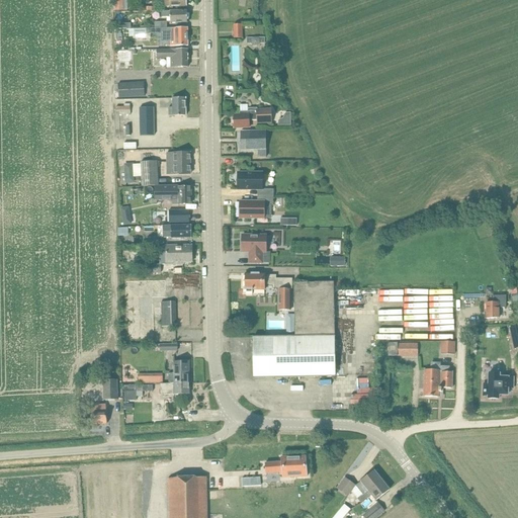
[(114,0),(115,11),(123,11),(122,0),(114,0)]
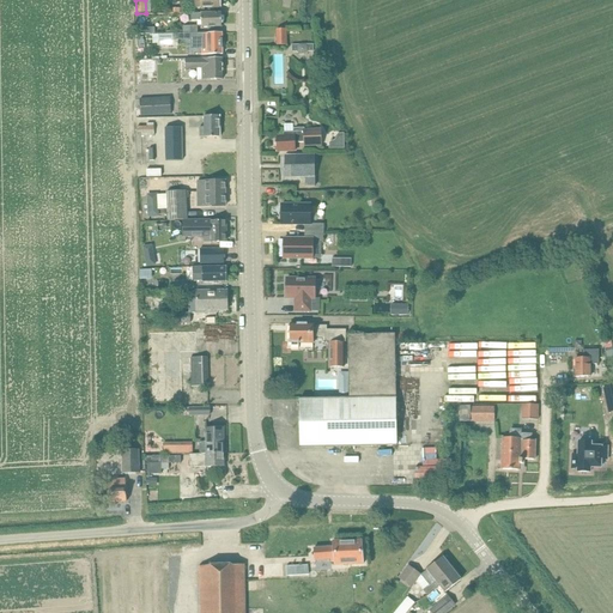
[(222,28),(222,13),(190,14),(190,22),(201,22),(201,28),(222,28)]
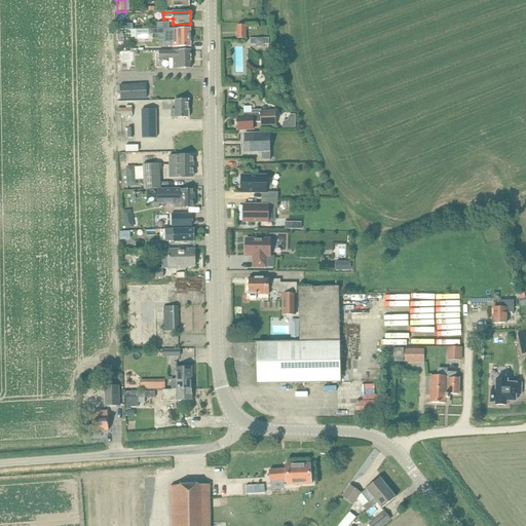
[(157,29),(152,30),(152,35),(164,34),(164,42),(172,42),(172,47),(180,47),(190,47),(190,29),(180,29),(172,29),(170,29),(160,29),(158,29),(157,29)]
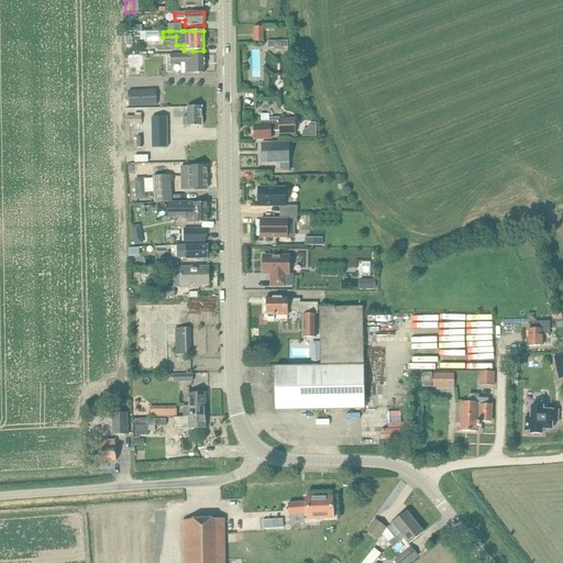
[(145,33),(134,33),(135,40),(146,40),(146,43),(163,42),(163,37),(163,32),(145,32),(145,33)]
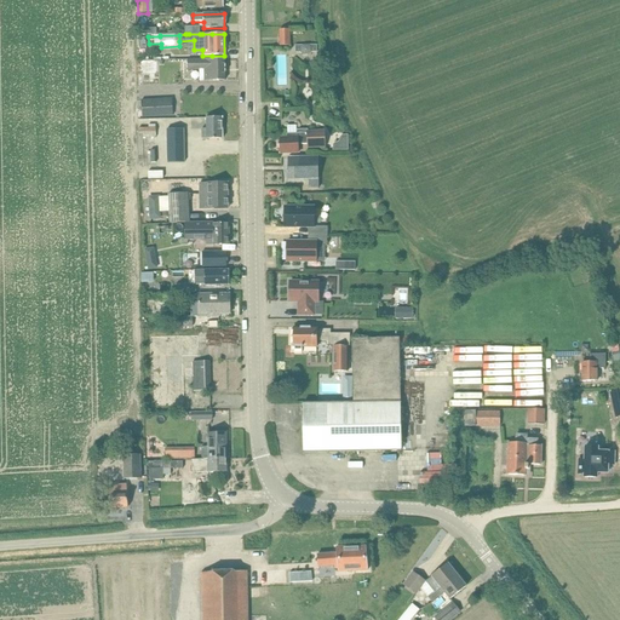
[(317,52),(317,45),(294,46),(296,53),(302,52),(304,56),(309,56),(311,52),(317,52)]
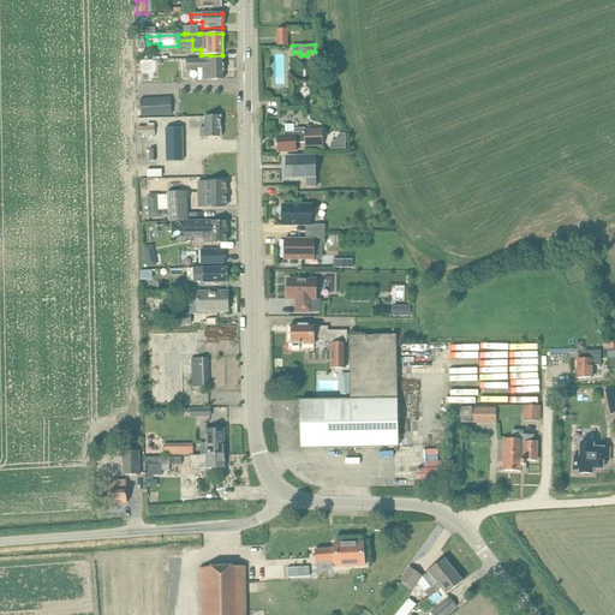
[(201,59),(186,59),(186,70),(198,70),(198,81),(224,81),(222,59),(201,59)]
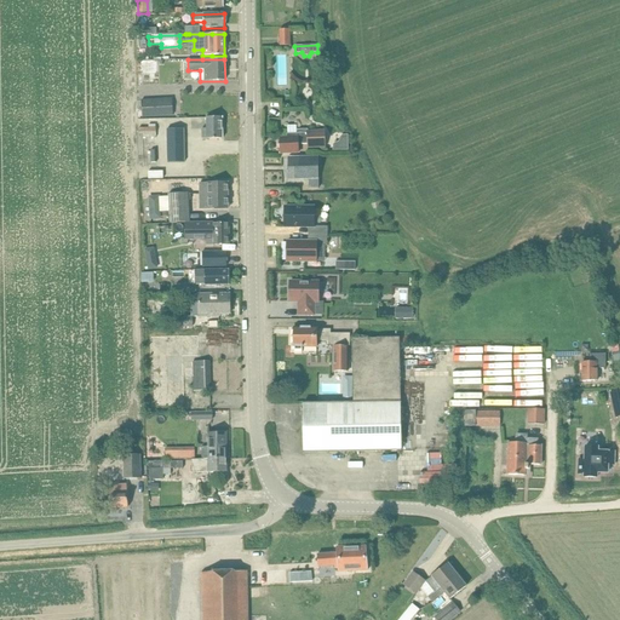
[(166,116),(173,116),(172,98),(142,101),(143,118),(159,118),(159,116),(165,116),(166,116)]
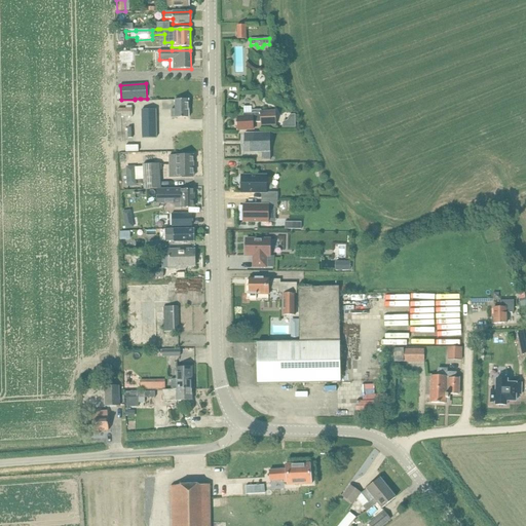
[(172,119),(176,118),(189,118),(188,100),(175,100),(175,110),(171,110),(172,119)]
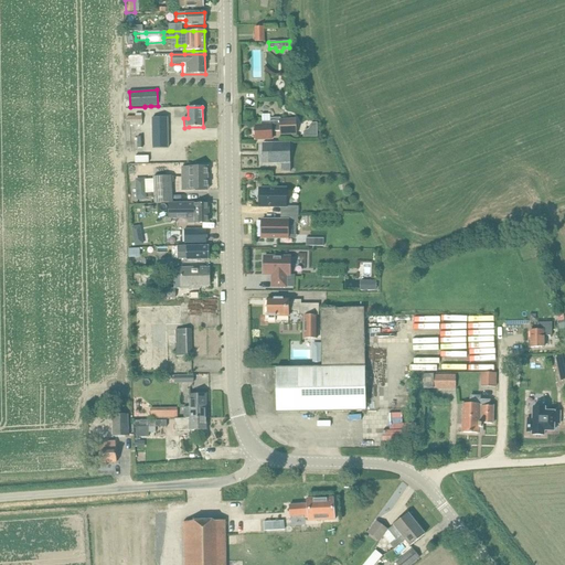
[(270,118),(270,115),(262,115),(263,123),(262,123),(262,126),(255,126),(255,140),(272,140),(272,132),(280,132),(280,136),(297,135),(296,119),(280,119),(280,118),(270,118)]
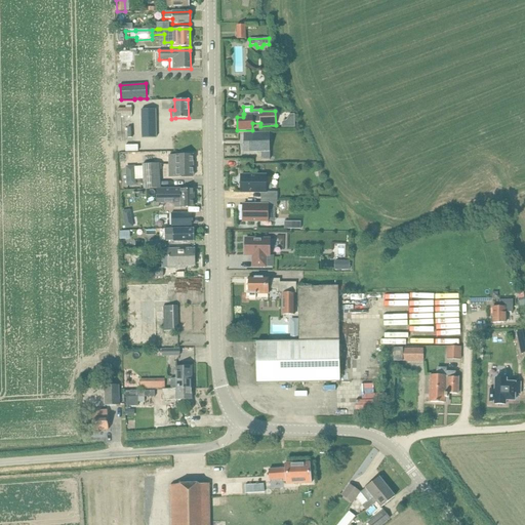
[(132,117),(132,113),(132,109),(118,109),(118,114),(121,114),(126,114),(126,117),(132,117)]
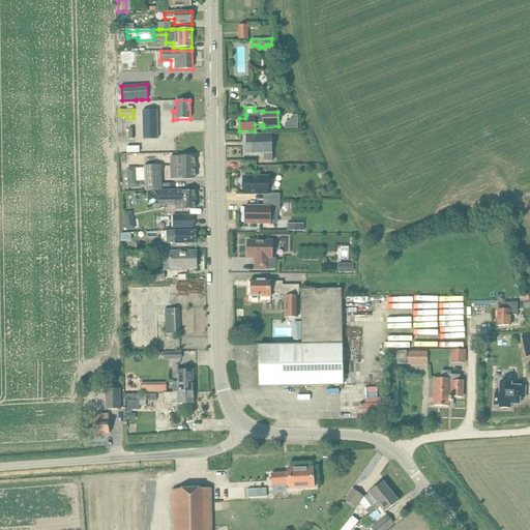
[(157,140),(157,111),(143,111),(143,140),(157,140)]
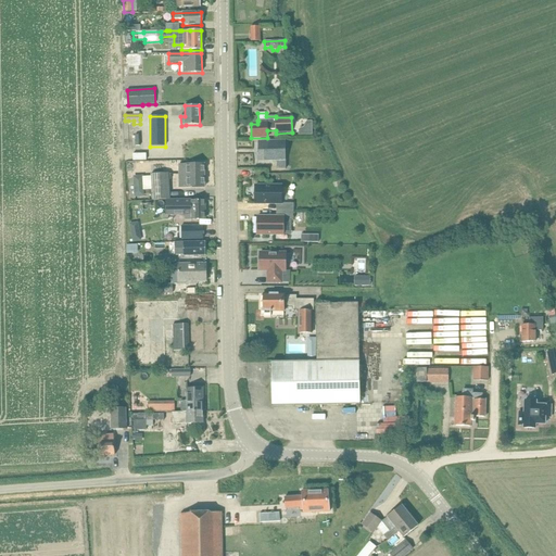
[(286,169),(285,141),(257,141),(258,151),(258,161),(277,161),(277,171),(286,169)]
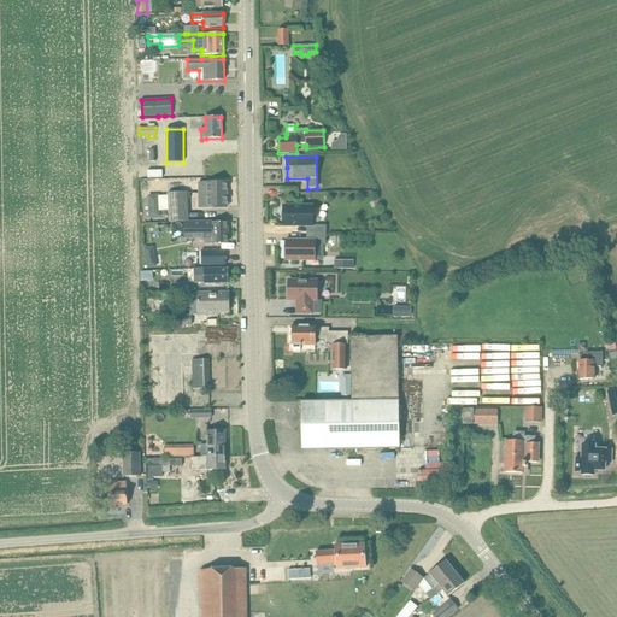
[(201,209),(227,207),(227,183),(199,183),(199,194),(200,194),(201,209)]
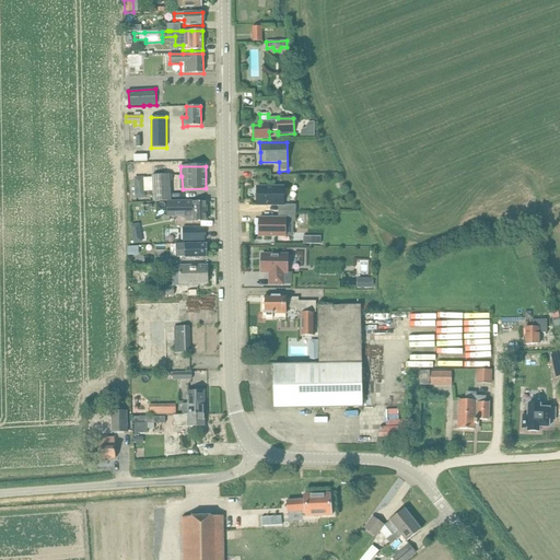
[(144,190),(147,190),(153,190),(153,195),(154,202),(171,201),(170,175),(152,176),(152,177),(144,178),(135,178),(135,198),(144,198),(144,190)]
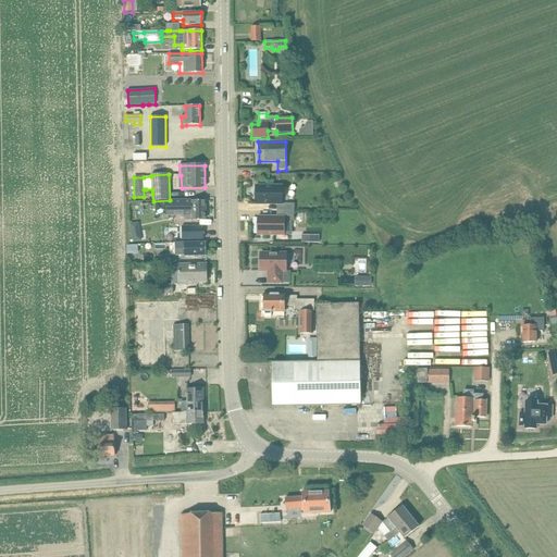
[(295,211),(295,205),(282,203),(282,187),(256,186),(256,205),(276,205),(276,211),(294,211),(295,211)]
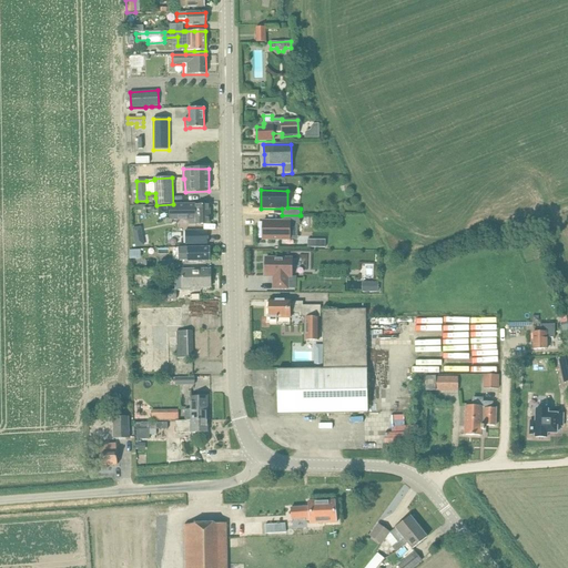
[(210,224),(209,205),(170,206),(170,220),(189,220),(189,224),(210,224)]
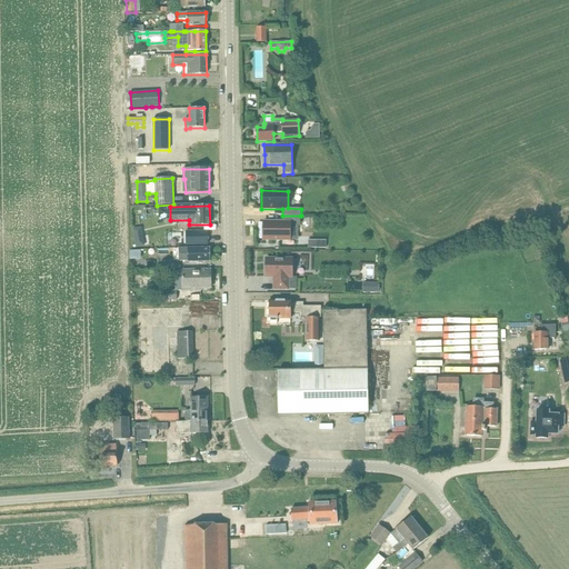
[(300,226),(300,216),(282,216),(282,222),(263,222),(263,240),(290,240),(290,226),(300,226)]
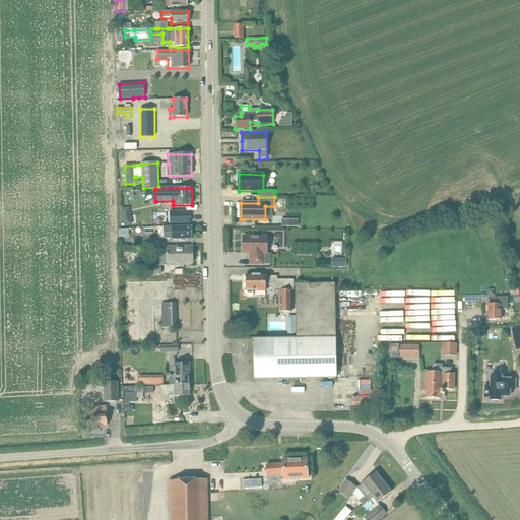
[(190,211),(170,211),(170,223),(190,223),(190,211)]
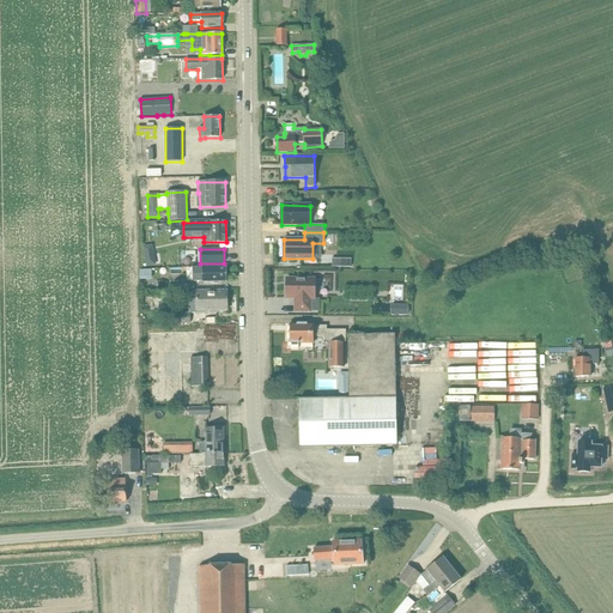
[(155,256),(146,259),(147,266),(156,265),(155,256)]
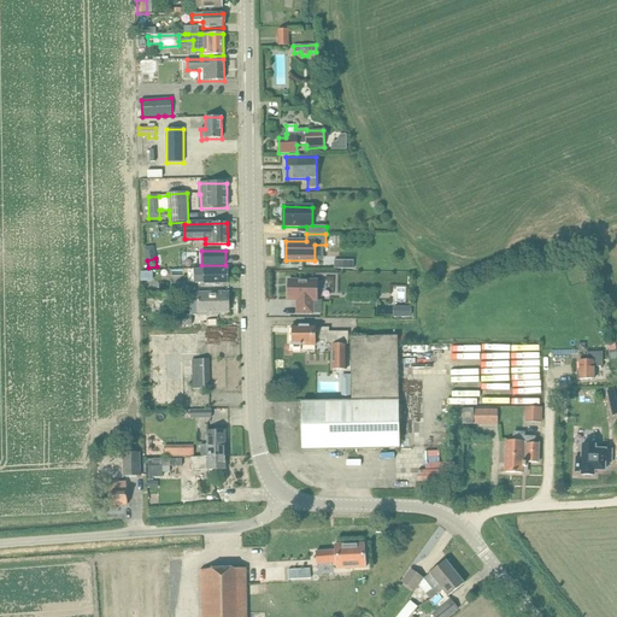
[(228,283),(228,269),(204,269),(204,270),(193,270),(193,282),(180,283),(181,292),(195,292),(195,282),(204,282),(204,285),(228,283)]
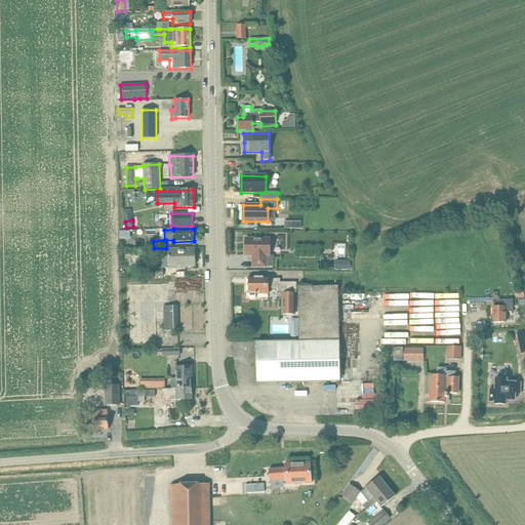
[(270,256),(270,239),(245,239),(245,255),(253,255),(253,259),(252,259),(252,267),(266,267),(266,256),(270,256)]
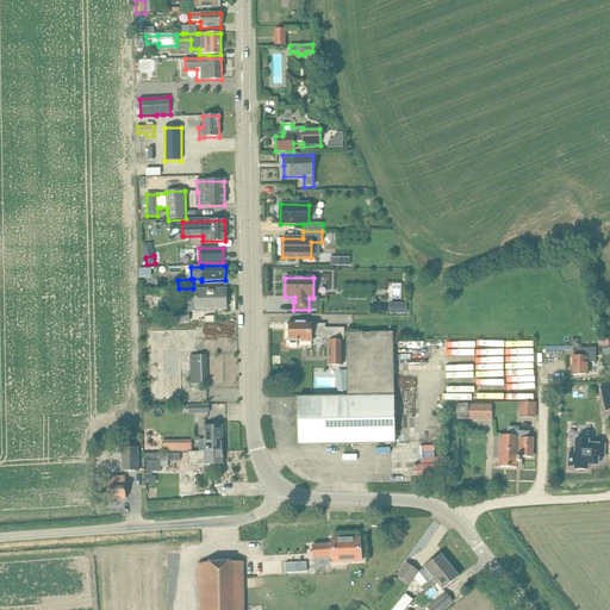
[(195,312),(206,311),(206,309),(226,309),(225,290),(195,291),(195,312)]
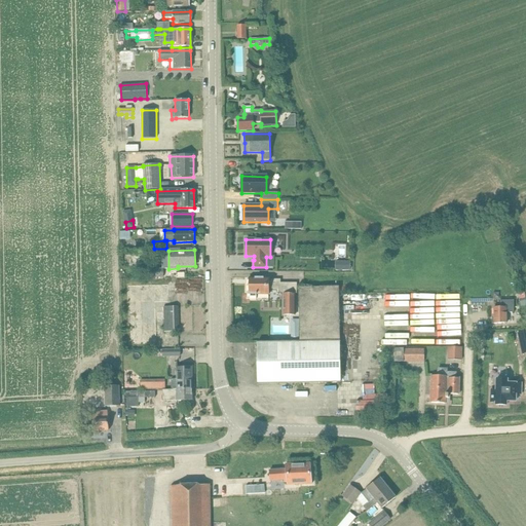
[(295,315),(296,293),(288,293),(288,291),(280,284),(280,280),(269,280),(269,279),(249,278),(249,295),(250,295),(250,296),(257,296),(257,295),(269,295),(269,289),(280,289),(284,293),(284,315),(295,315)]
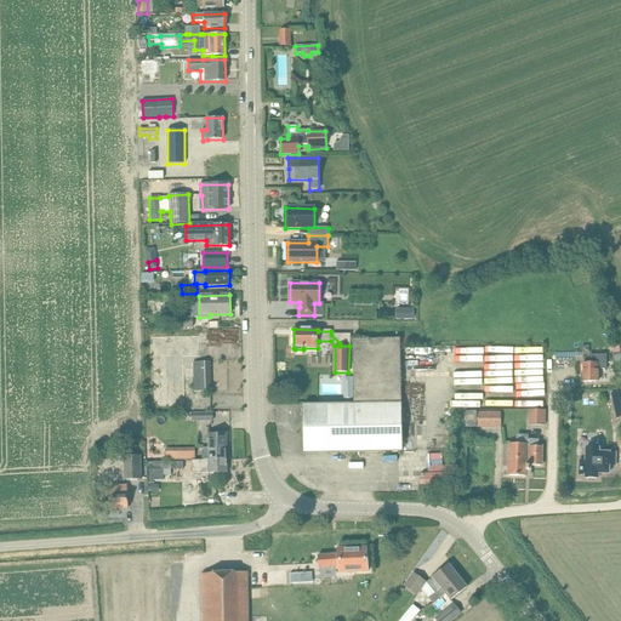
[(237,332),(218,332),(218,354),(238,353),(237,332)]
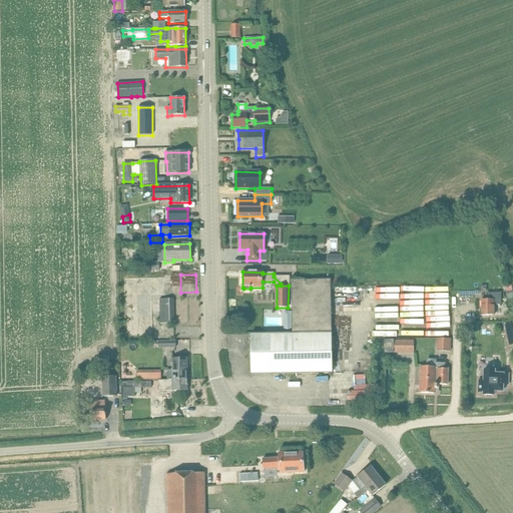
[(251,375),(332,373),(330,281),(292,281),(293,326),(293,334),(281,334),(250,335),(251,375)]
